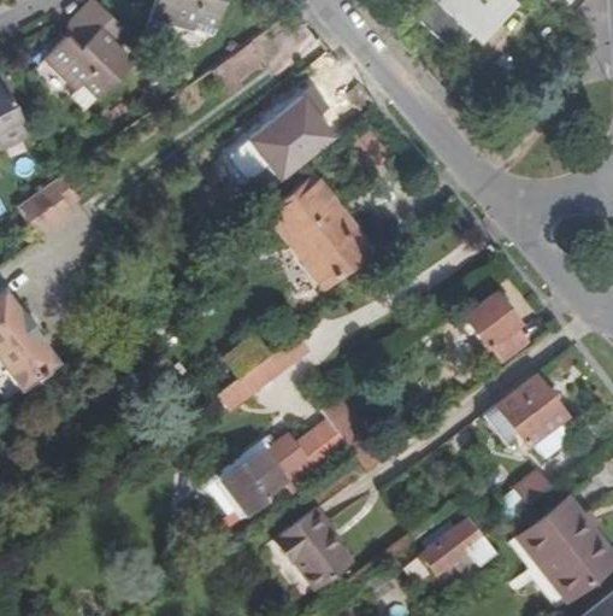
[(157,0),(152,17),(195,31),(199,22),(218,27),(227,0),(157,0)]
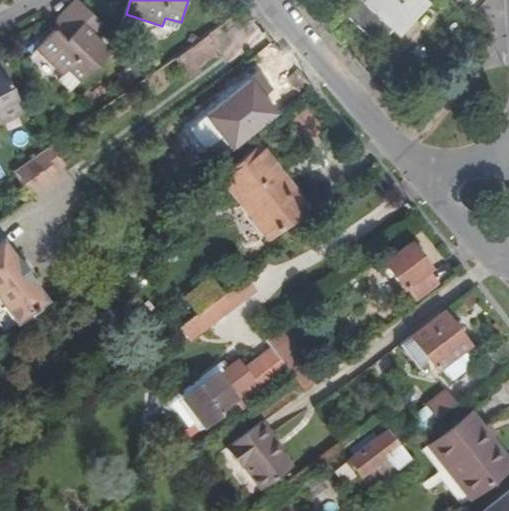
[(369,0),(367,3),(363,0),(360,0),(347,15),(380,48),(423,2),(421,0),(369,0)]
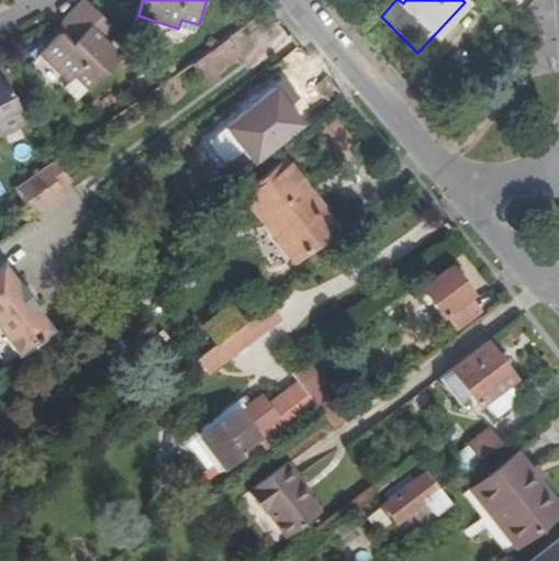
[(101,42),(114,31),(87,2),(67,21),(76,30),(65,40),(60,35),(41,54),(69,85),(76,78),(89,92),(121,62),(101,42)]
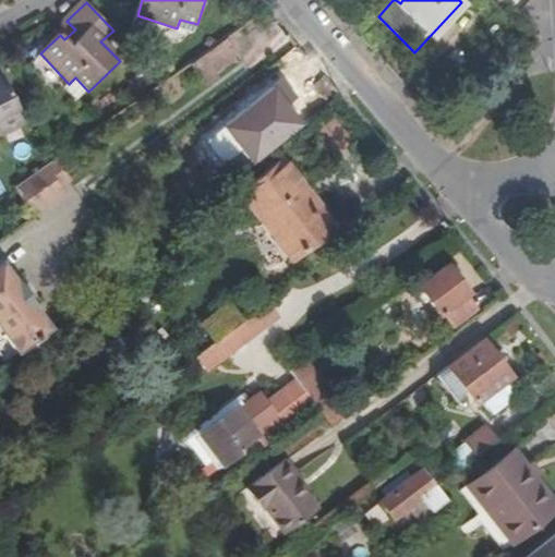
[(222,36),(188,61),(204,83),(215,75),(212,71),(236,53),(222,36)]
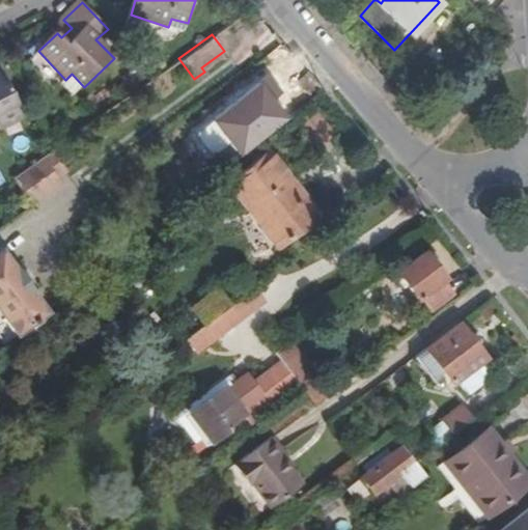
[(0,117),(20,108),(5,77),(0,79),(0,117)]
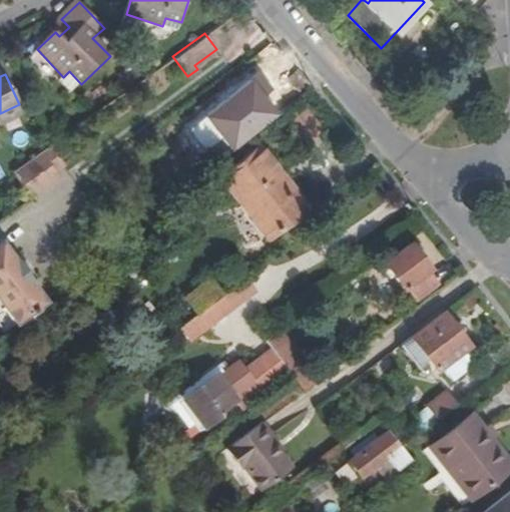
[(20,103),(19,104),(0,113),(0,120),(1,122),(24,111),(20,103)]
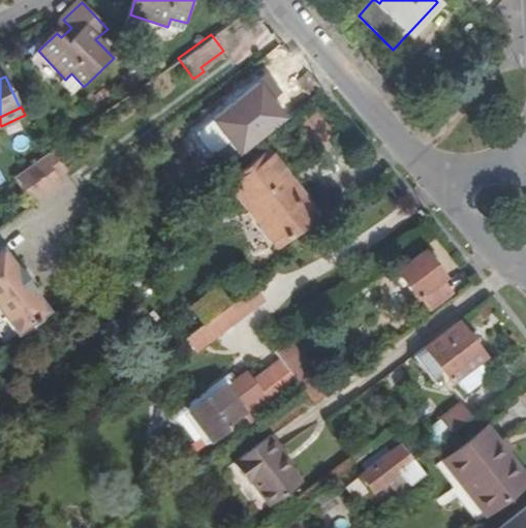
[(16,176),(34,203),(61,182),(55,174),(64,166),(52,149),(16,176)]
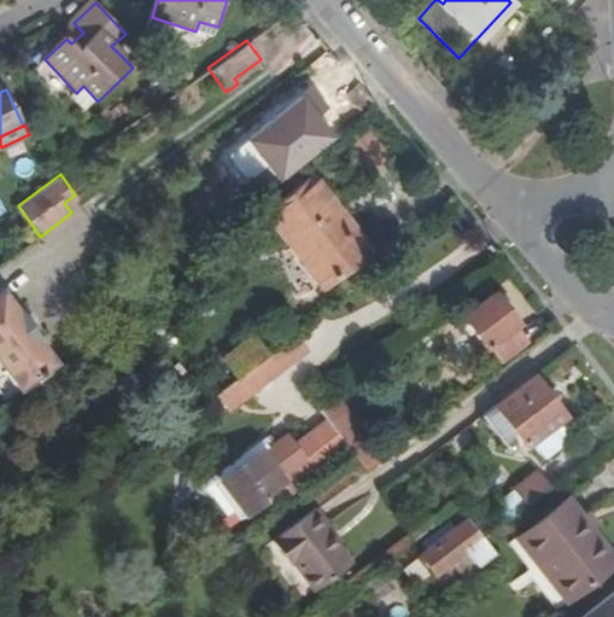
[(326,287),(372,250),(313,178),(265,215),(326,287)]
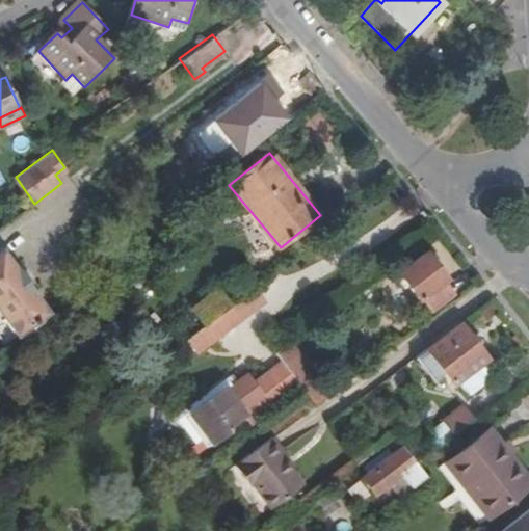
[(29,284),(20,272),(2,248),(0,248),(0,309),(19,335),(50,312),(29,284)]
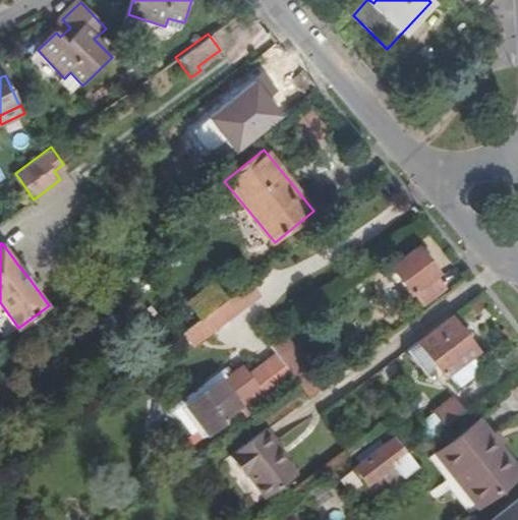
[(445,289),(436,276),(438,274),(418,247),(393,267),(412,292),(415,290),(425,303),(445,289)]
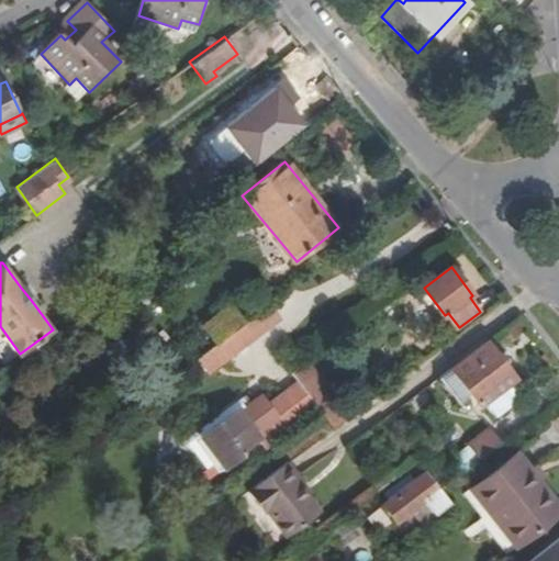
[(26,283),(21,288),(31,300),(36,295),(26,283)]
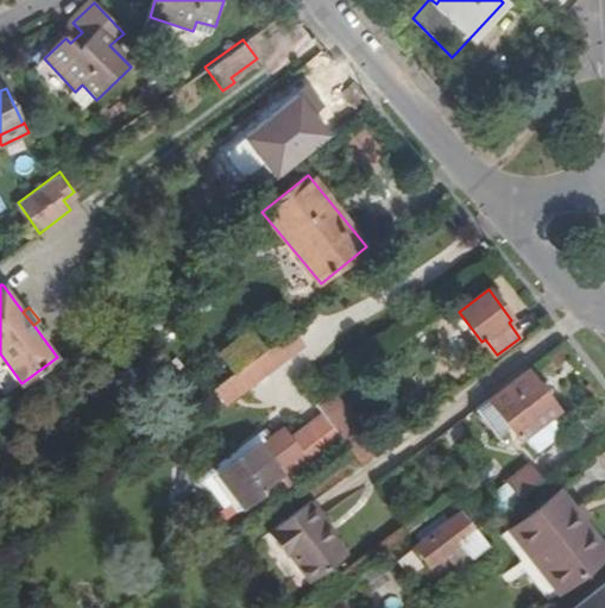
[(266,350),(238,371),(216,387),(228,402),(289,356),(277,342),(266,350)]
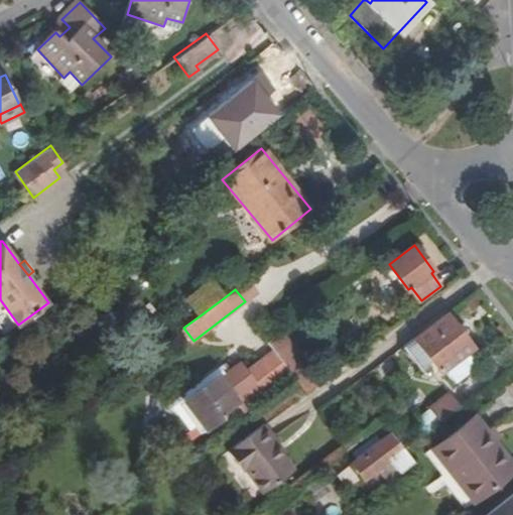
[(446,316),(403,349),(421,373),(433,364),(440,374),(444,370),(456,385),(477,372),(477,364),(469,353),(473,350),(446,316)]
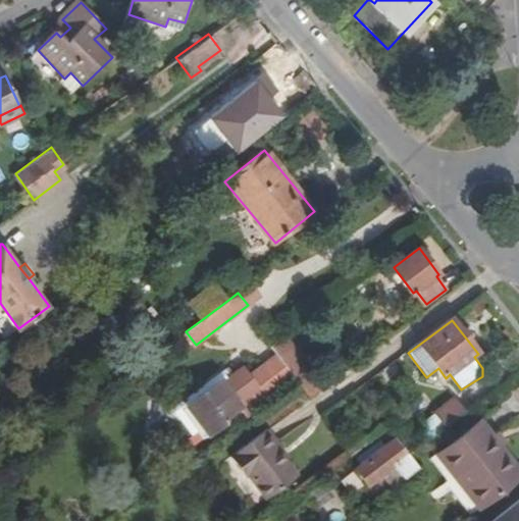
[(319,393),(280,342),(271,348),(279,359),(294,376),(298,382),(311,399),(319,393)]
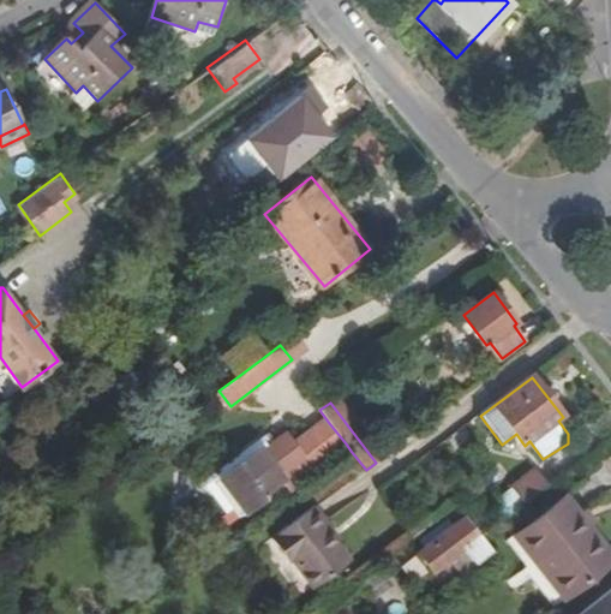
[(346,443),(329,423),(315,434),(330,454),(346,443)]
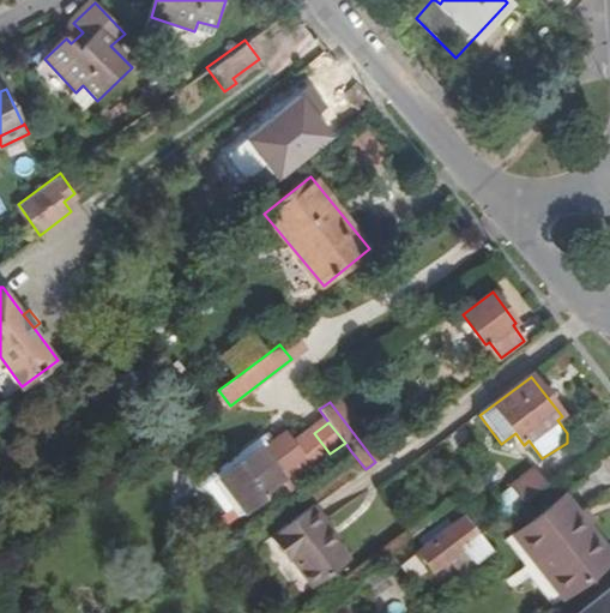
[(324,463),(327,468),(350,450),(345,443),(330,454),(314,433),(310,431),(295,443),(288,436),(265,454),(261,450),(217,485),(240,515),(269,494),(266,491),(283,479),(282,475),(306,458),(314,469),(324,463)]
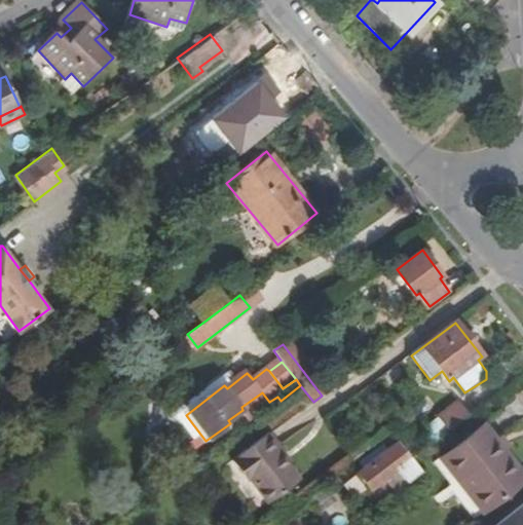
[(459,402),(421,432),(432,445),(471,415),(459,402)]
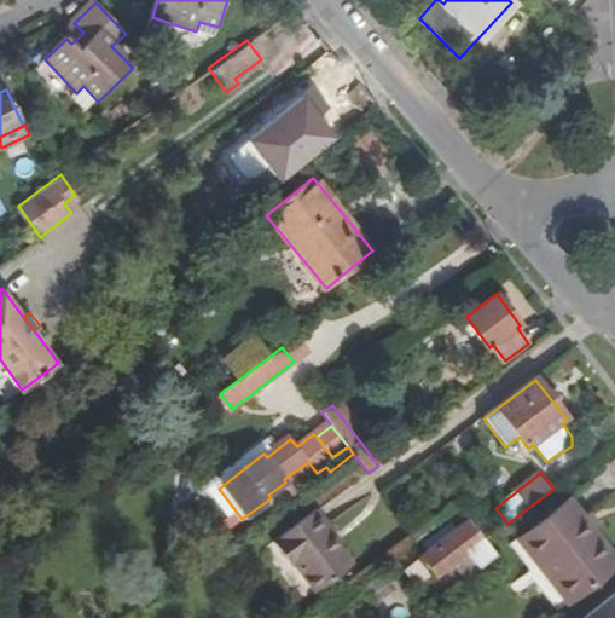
[(614,546),(598,527),(590,517),(573,496),(524,537),(545,561),(541,565),(573,602),(614,567),(614,546)]
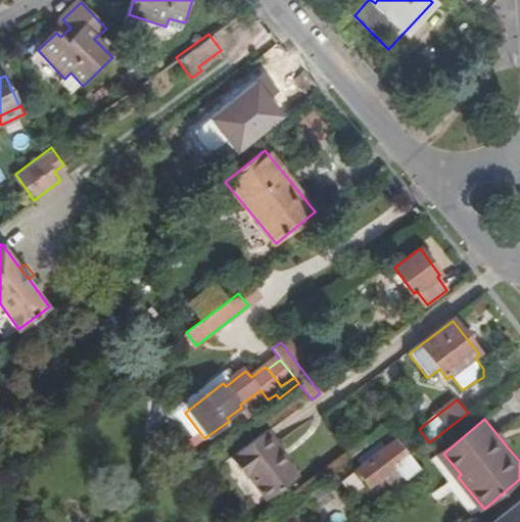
[(269,437),(272,434),(269,431),(233,459),(246,476),(249,475),(269,501),(299,476),(286,460),(269,437)]
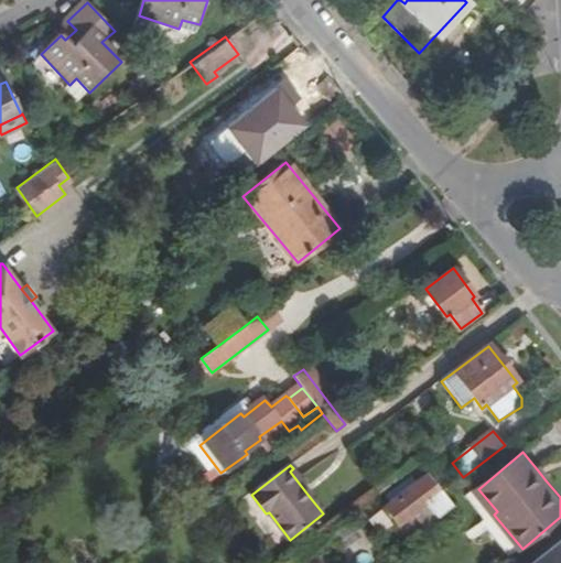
[(542,466),(538,471),(546,480),(551,476),(542,466)]
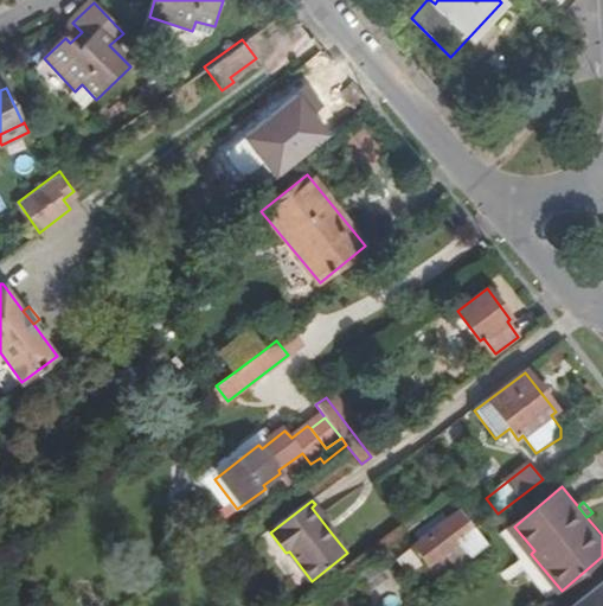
[(312,508),(332,534),(335,530),(315,504),(312,508)]
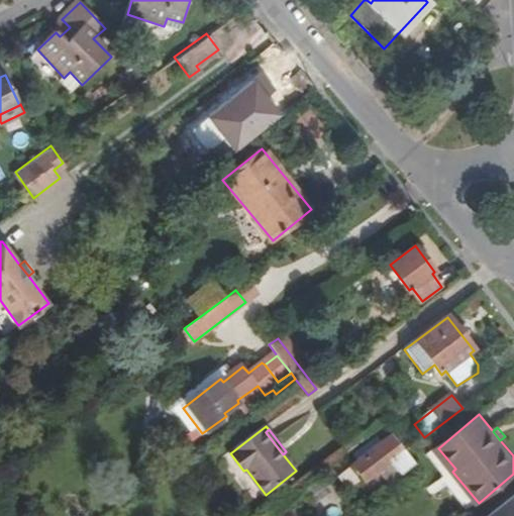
[(402,474),(415,465),(392,435),(353,465),(366,481),(392,460),(402,474)]
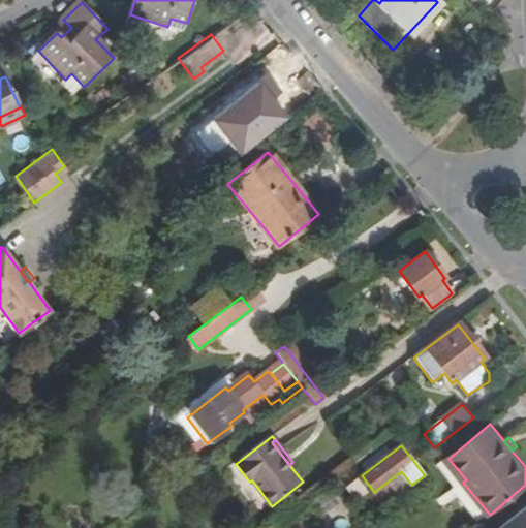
[(328,489),(312,502),(322,515),(339,502),(328,489)]
